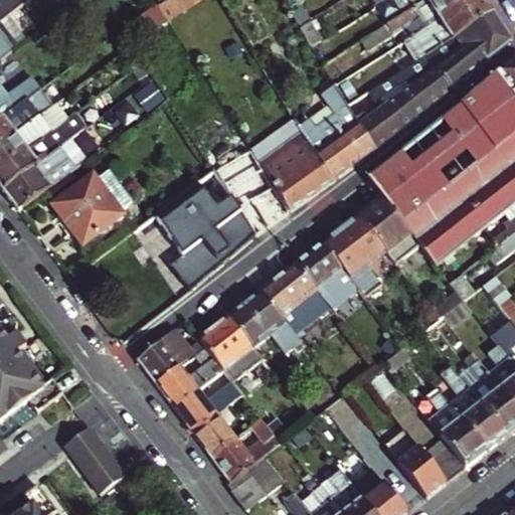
[(160,12),(180,0),(155,0),(153,1),(160,12)]
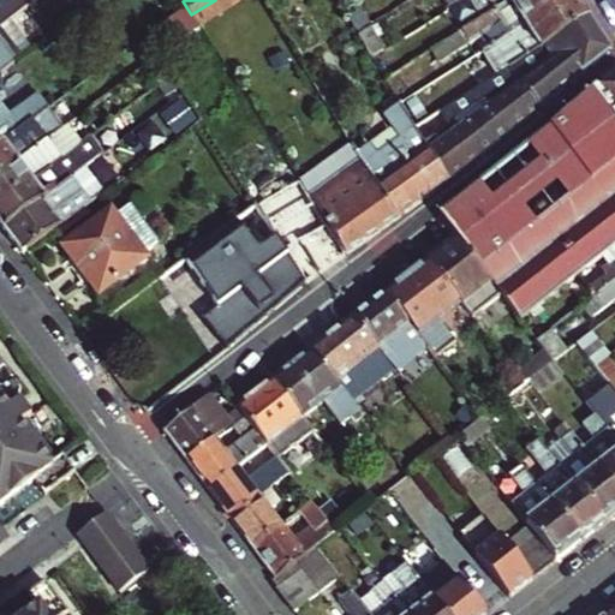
[(433,59),(479,30),(487,42),(556,0),(506,0),(484,13),(471,22),(427,48),(433,59)]
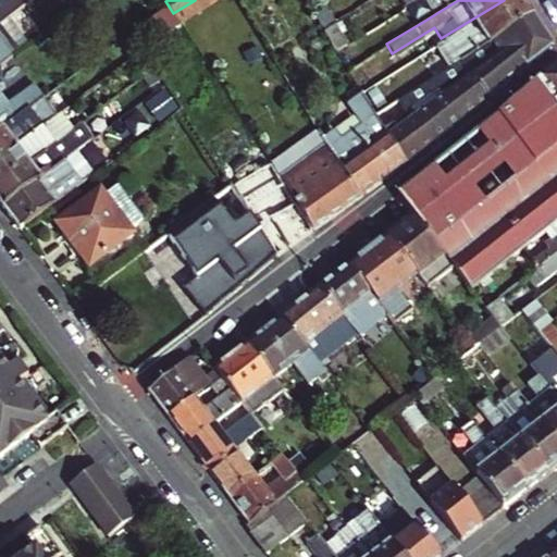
[(431,0),(432,1),(438,12),(458,0),(431,0)]
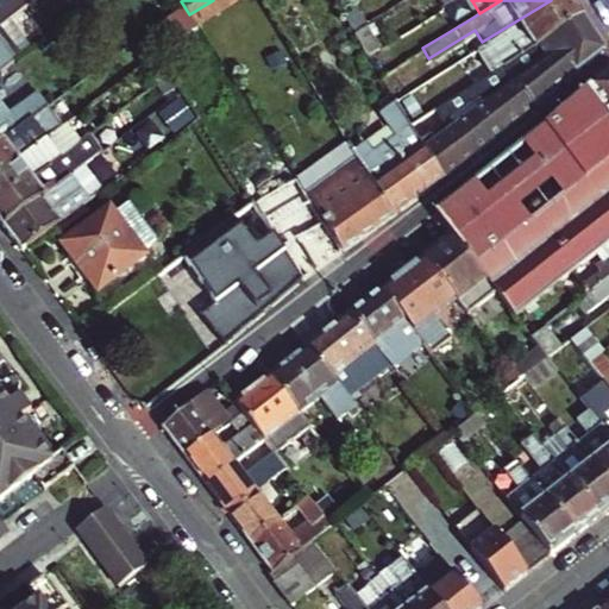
[(551,0),(482,42),(475,46),(490,70),(582,14),(572,0),(551,0)]
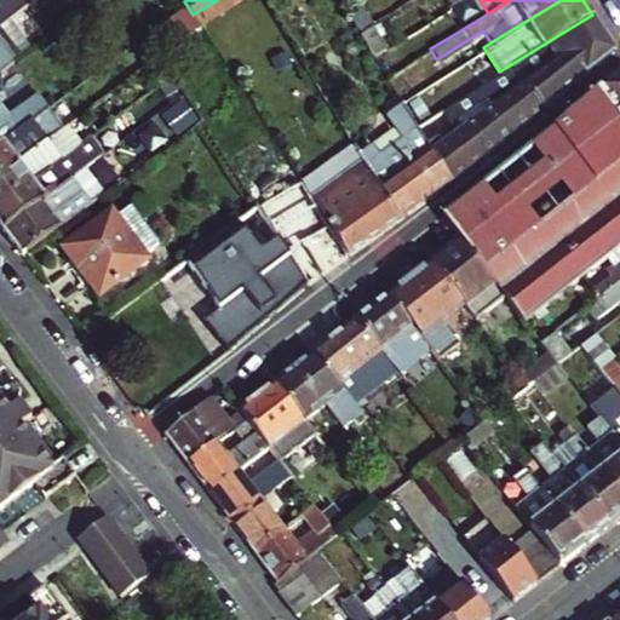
[(488,13),(481,1),(468,10),(475,22),(488,13)]
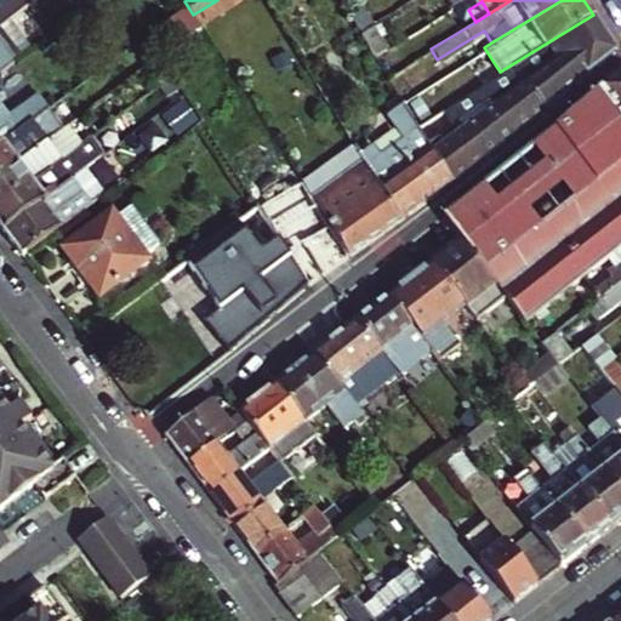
[(533,78),(529,80),(546,104),(615,50),(593,15),(500,72),(415,123),(417,125),(427,141),(457,119),(489,96),(502,86),(520,77),(528,70),(533,78)]
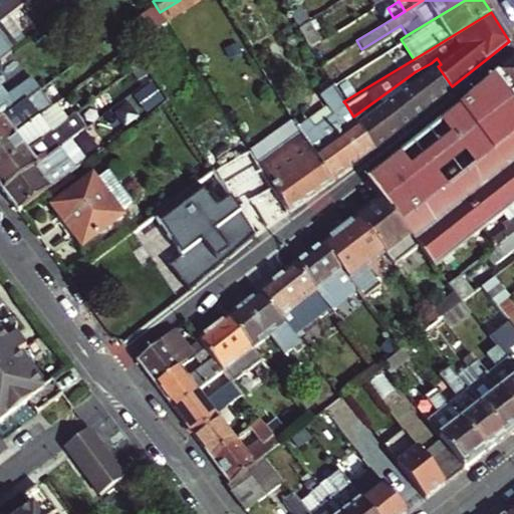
[(315,38),(305,21),(294,28),(305,44),(315,38)]
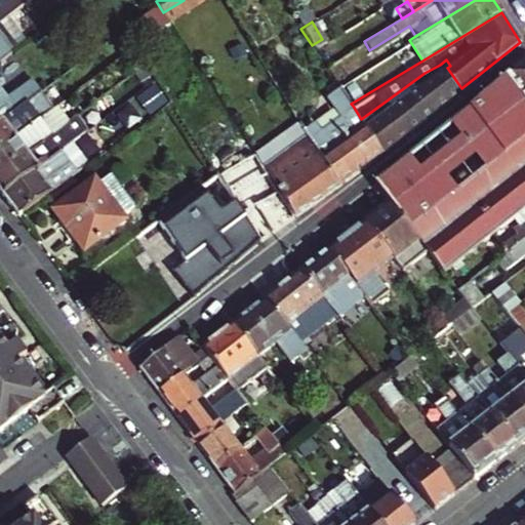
[(325,65),(342,53),(336,44),(319,55),(325,65)]
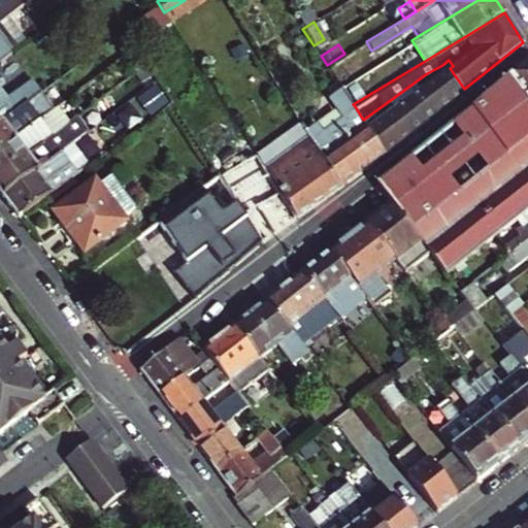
[(527,208),(527,60),(377,180),(393,201),(424,241),(448,271),(519,216),(527,208)]
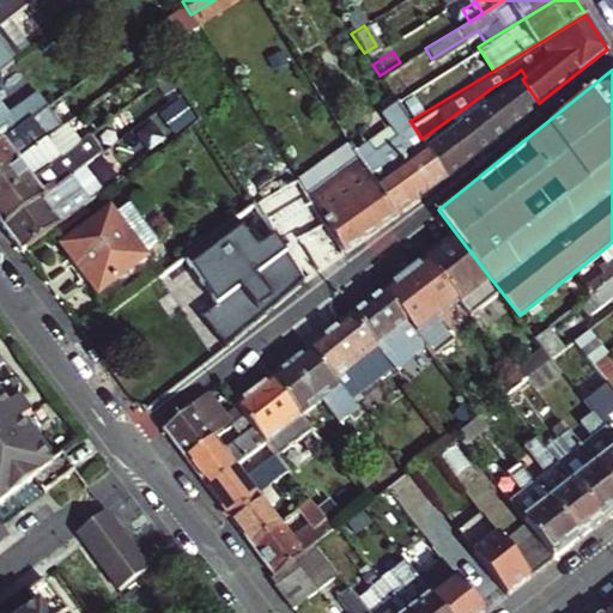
[(514,76),(496,85),(483,95),(507,129),(539,103),(522,79),(519,82),(514,76)]
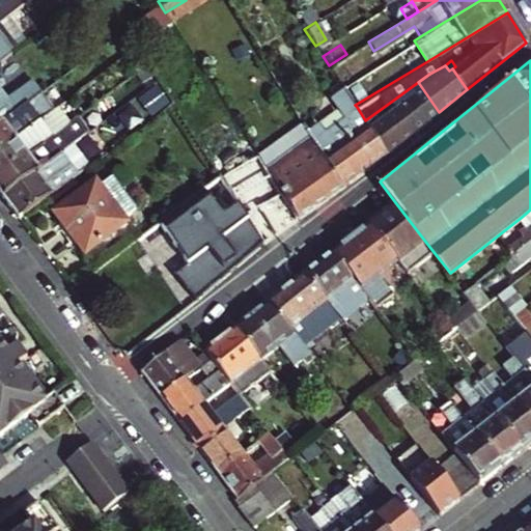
[(439,112),(418,82),(391,102),(413,133),(439,112)]
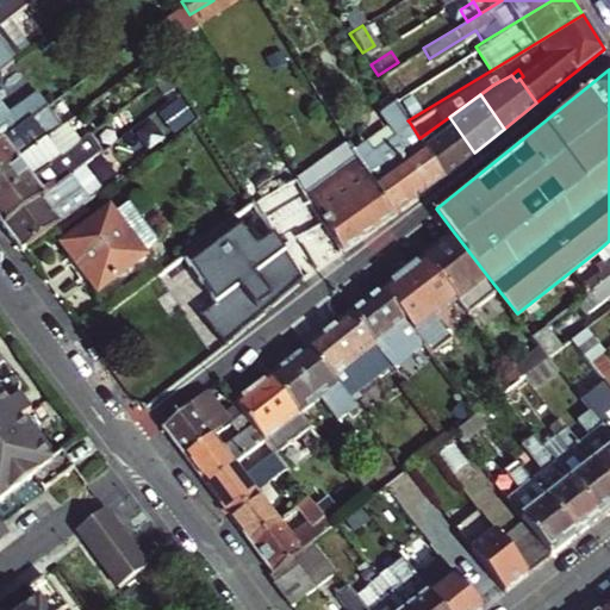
[(0,141),(18,128),(0,104),(0,141)]
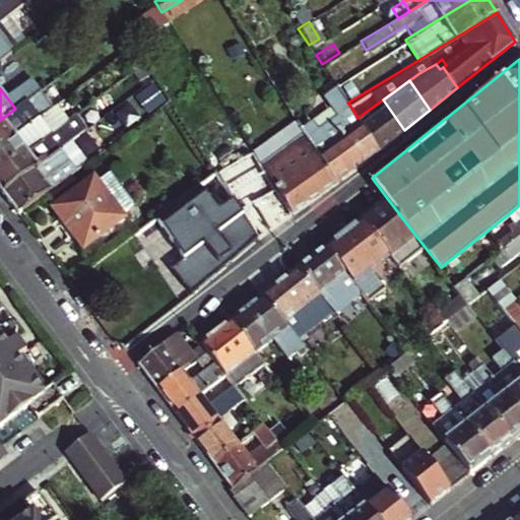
[(35,110),(47,101),(40,90),(15,109),(0,120),(0,146),(40,116),(35,110)]
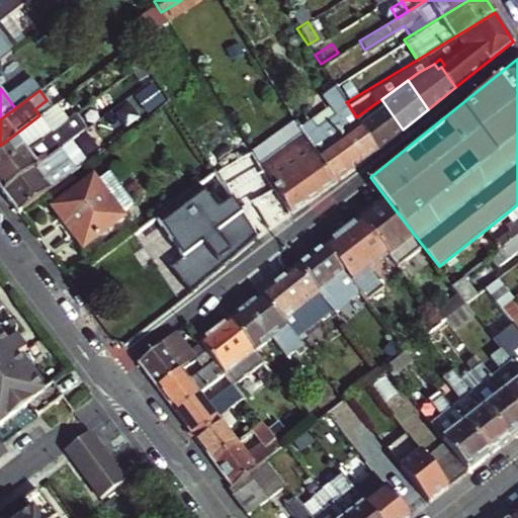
[(403,130),(381,99),(356,117),(377,149),(403,130)]
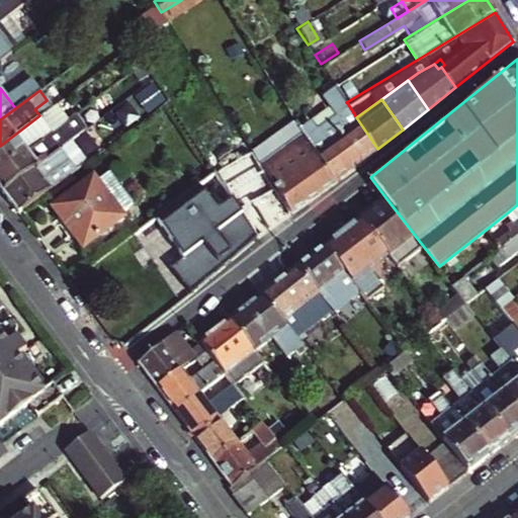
[(0,170),(69,117),(57,101),(39,115),(0,146),(0,170)]
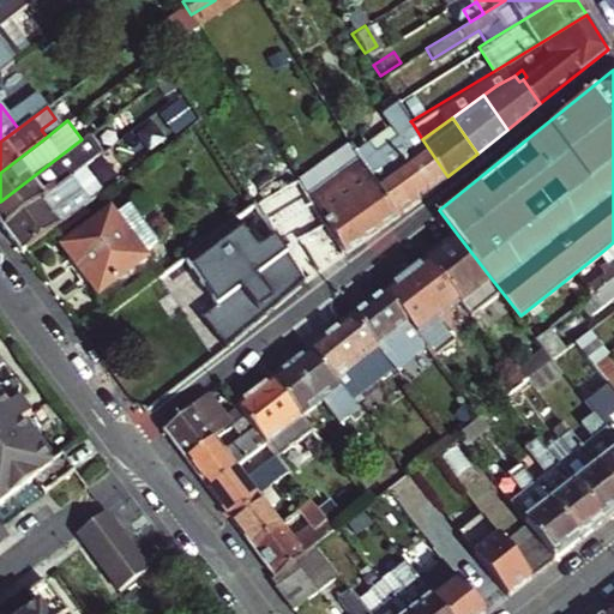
[(397,133),(362,161),(398,212),(447,176),(422,139),(413,124),(397,133)]
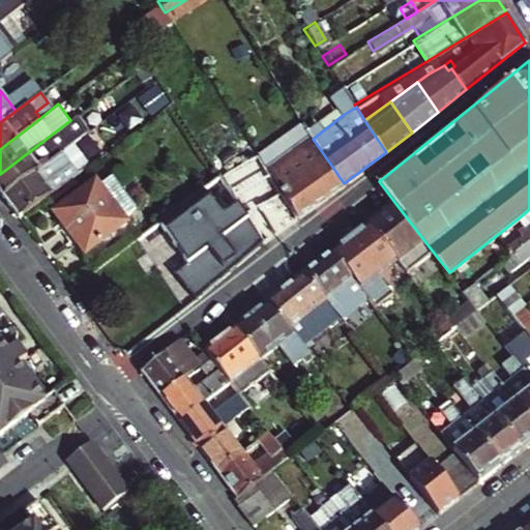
[(83,124),(77,116),(70,120),(0,174),(0,192),(3,196),(61,151),(63,149),(58,143),(83,124)]
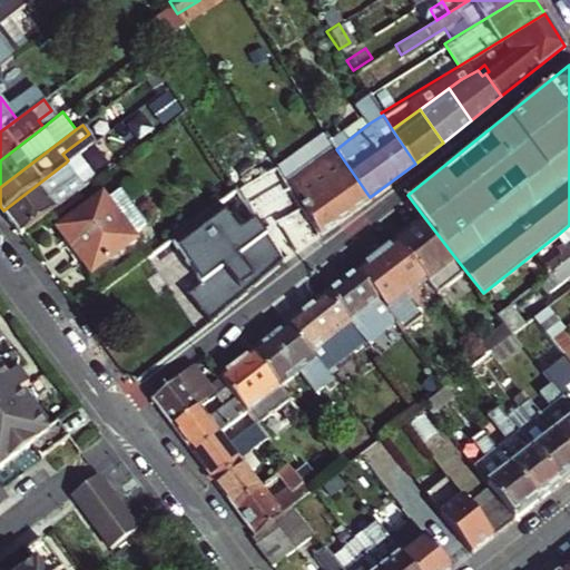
[(323,231),(370,197),(336,149),(325,131),(278,165),(323,231)]
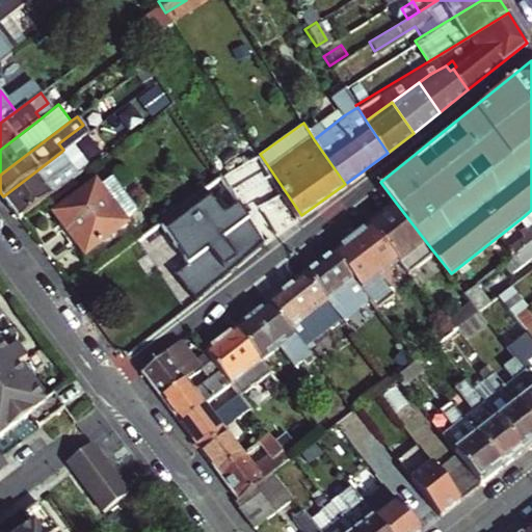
[(20,218),(78,174),(61,152),(3,196),(20,218)]
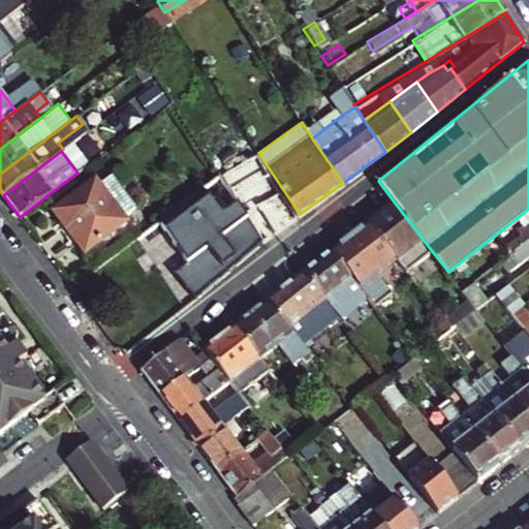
[(235,196),(219,174),(159,220),(187,259),(179,266),(195,289),(265,240),(246,213),(235,196)]
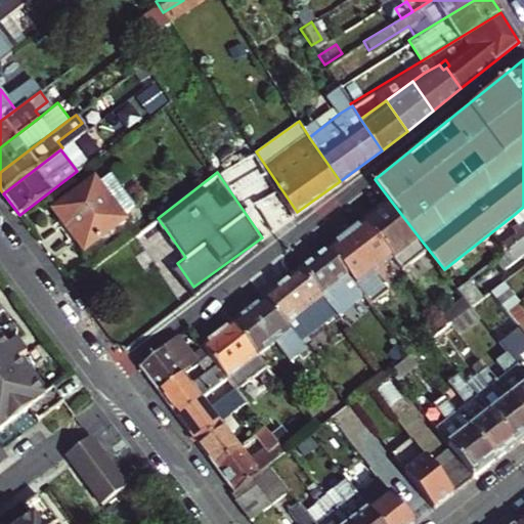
[(124,217),(93,176),(52,207),(83,248),(124,217)]
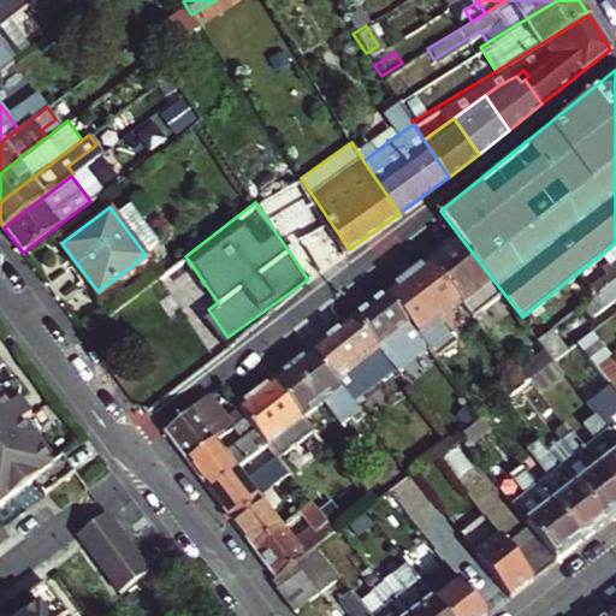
[(495,282),(458,235),(430,256),(458,295),(466,303),(495,282)]
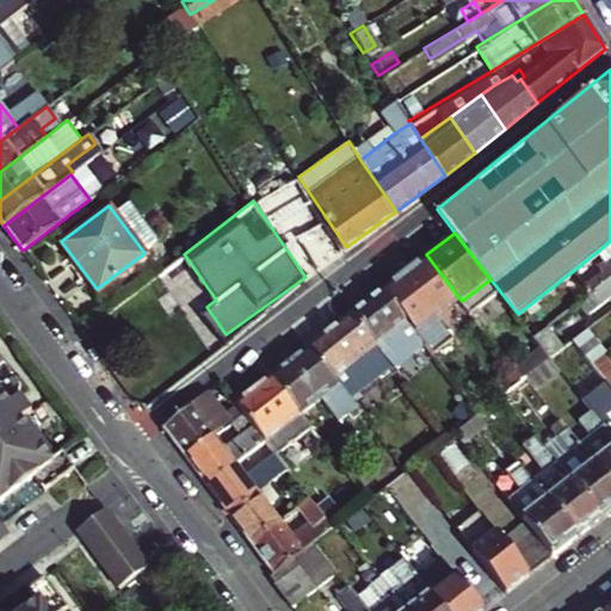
[(591,292),(610,277),(610,241),(600,250),(608,259),(581,279),(591,292)]
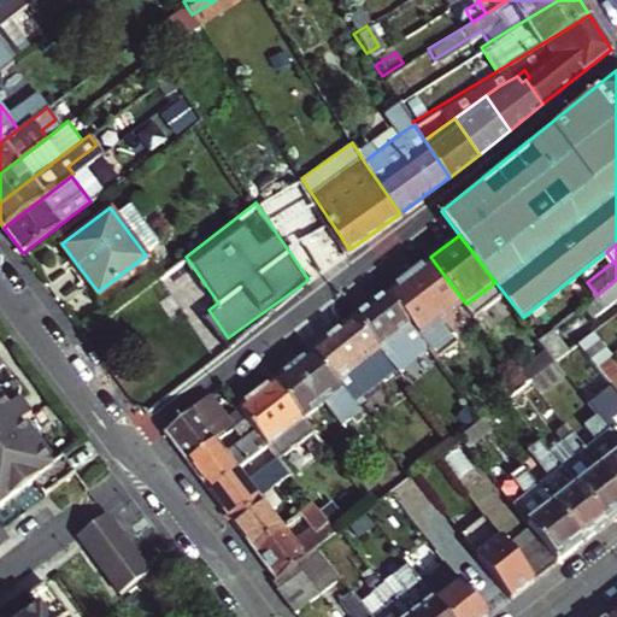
[(428,319),(459,295),(430,257),(389,288),(433,344),(440,354),(460,339),(452,328),(440,336),(428,319)]
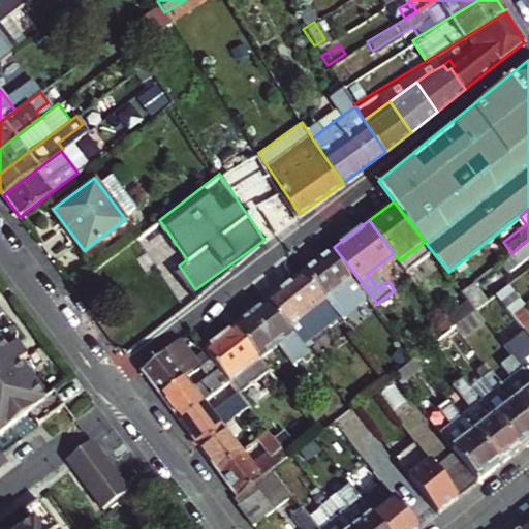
[(528,240),(511,253),(502,261),(509,271),(528,255),(528,240)]
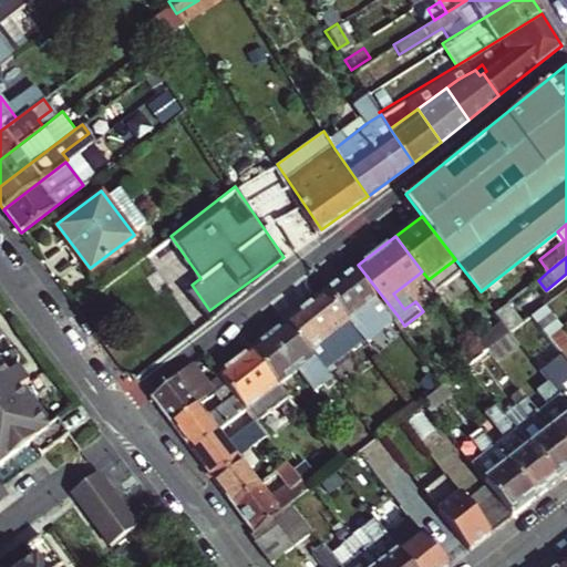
[(398,316),(358,265),(327,289),(368,341),(369,342),(383,331),(377,322),(384,317),(388,322),(398,316)]
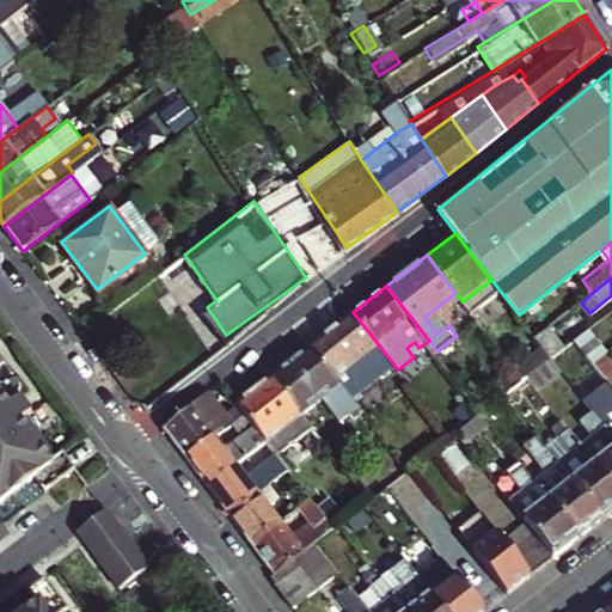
[(353,402),(397,368),(353,312),(310,344),(353,402)]
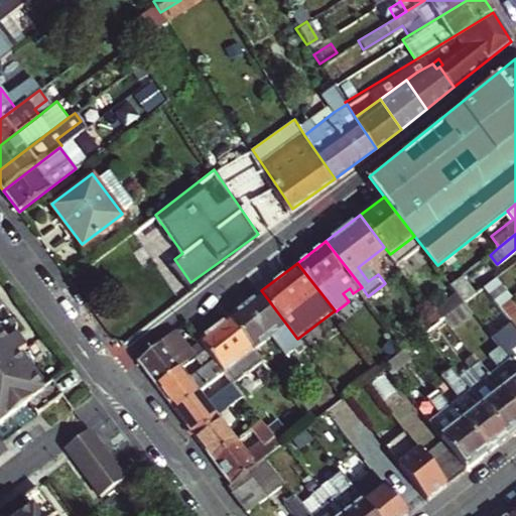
[(477,293),(463,275),(452,283),(466,301),(477,293)]
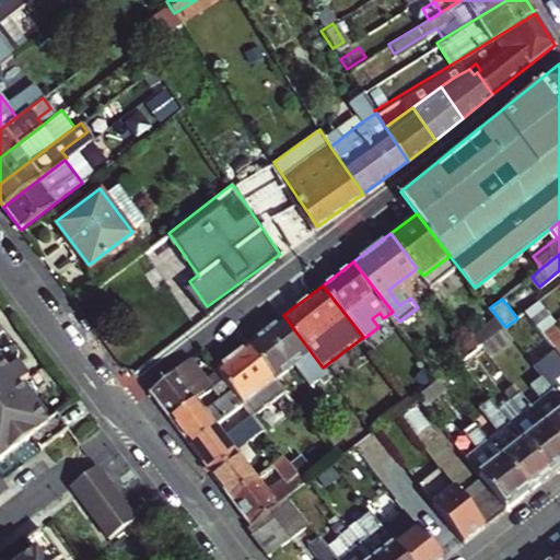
[(513,337),(538,368),(545,376),(559,395),(559,352),(544,333),(526,311),(517,318),(505,327),(513,337)]
